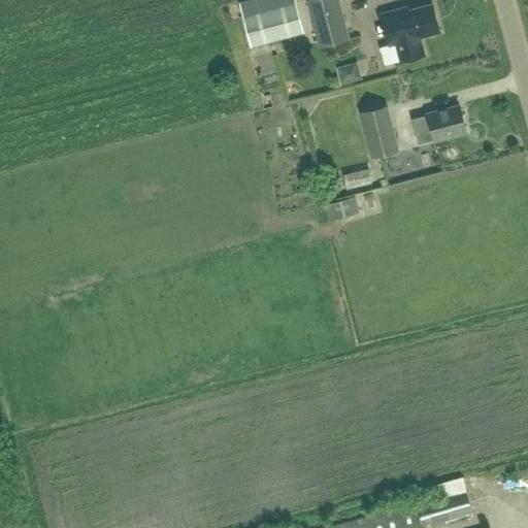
[(321,45),(349,38),(337,0),(307,0),(308,0),(321,45)]
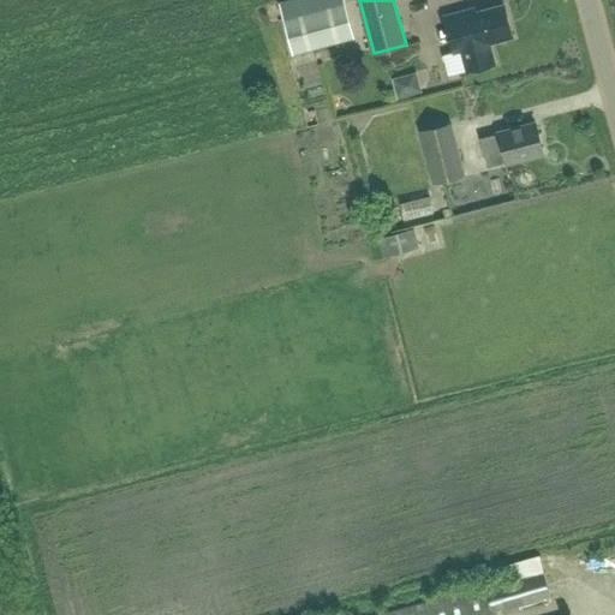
[(354,37),(345,4),(284,21),(292,54),(354,37)]
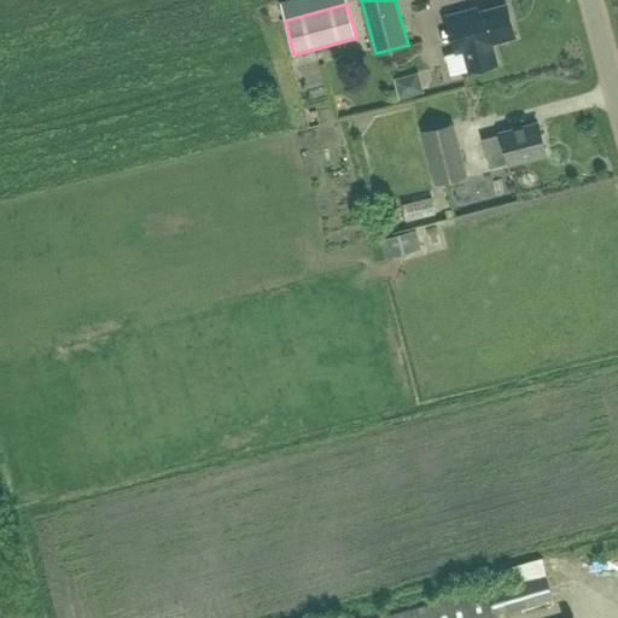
[(477,9),(447,17),(456,52),(464,51),(470,71),(497,63),(491,42),(516,36),(506,5),(478,12),(477,9)]
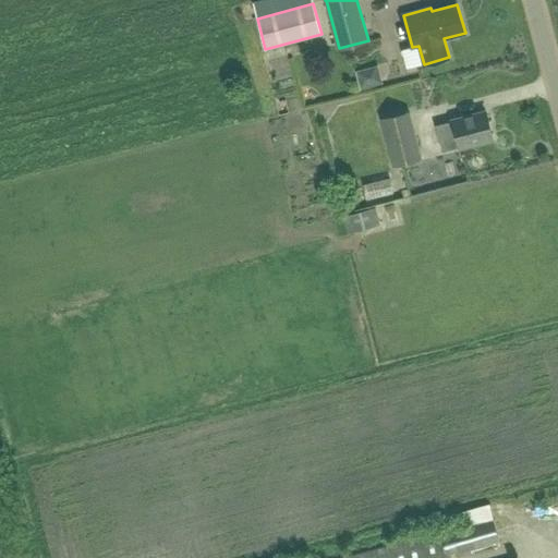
[(363,88),(374,85),(370,68),(359,71),(363,88)]
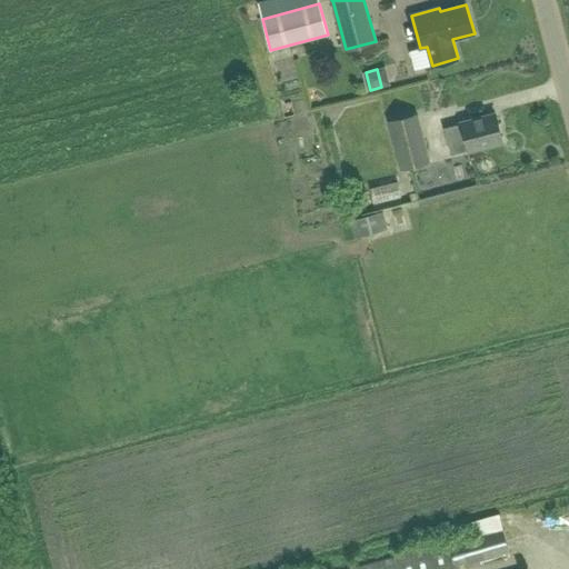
[(391,121),(402,170),(431,162),(420,113),(391,121)]
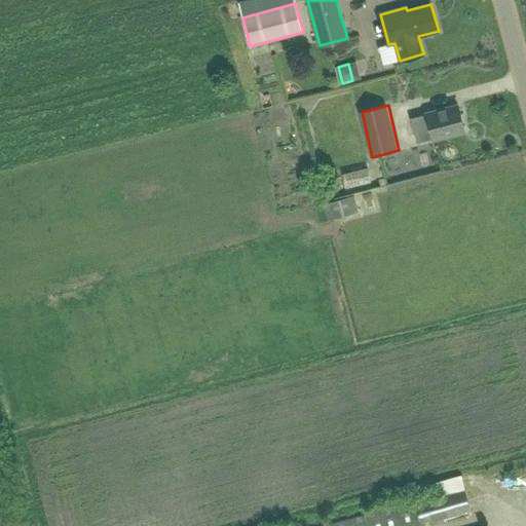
[(409,120),(416,144),(431,140),(433,140),(463,132),(456,107),(424,116),(409,120)]
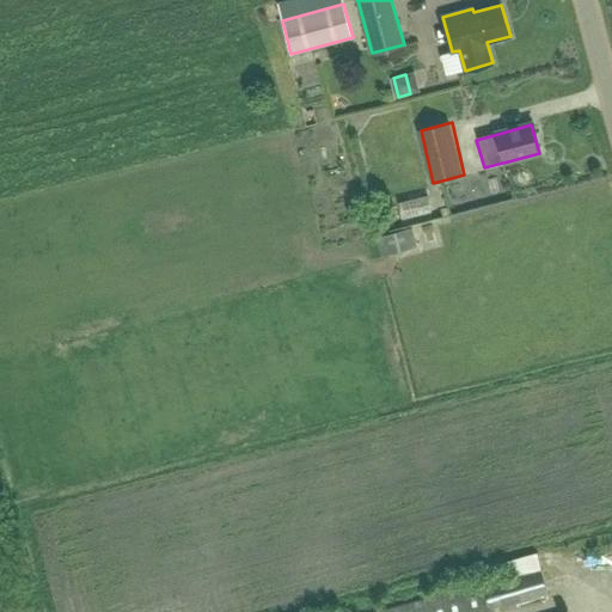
[(414,227),(378,237),(383,256),(418,248),(414,227)]
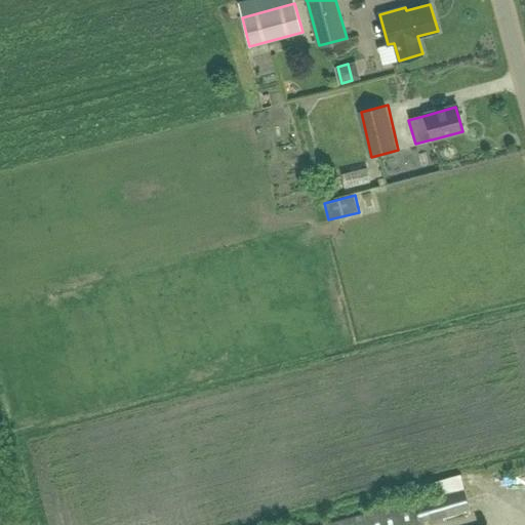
[(432,519),(470,509),(465,489),(414,502),(413,499),(317,524),(425,524),(433,523),(432,519)]
